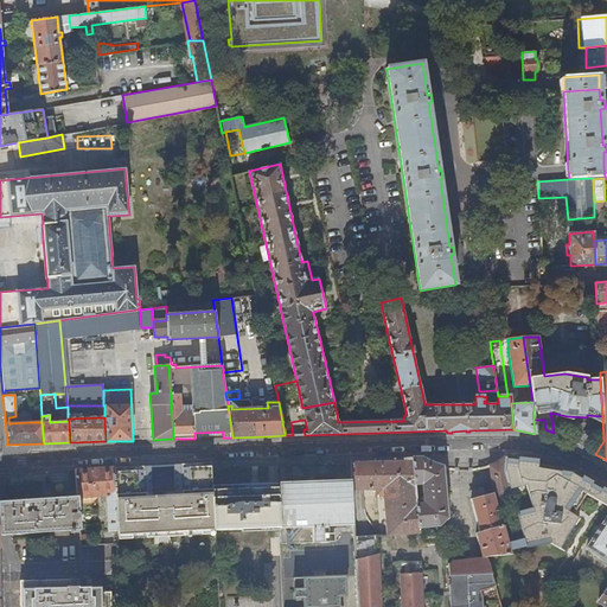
[(534,420),(535,434),(544,436),(545,429),(544,420),(534,420)]
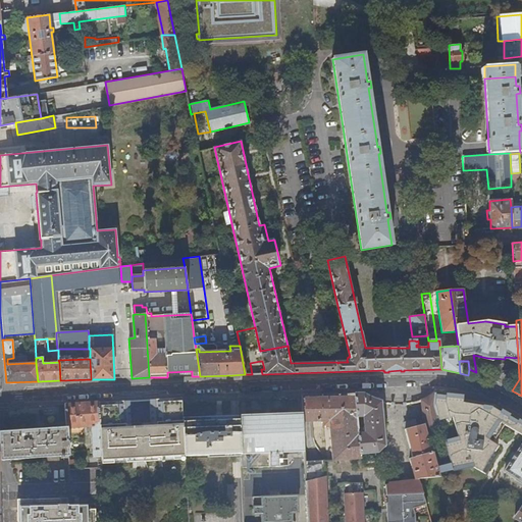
[(429,397),(421,401),(424,424),(405,430),(413,458),(410,459),(415,478),(418,478),(439,476),(438,475),(427,434),(441,431),(434,407),(435,393),(434,393),(429,397)]
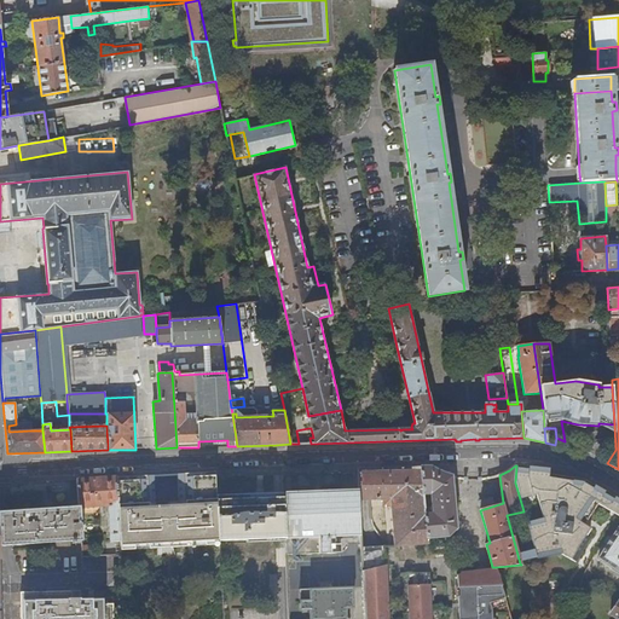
[(549,469),(516,466),(515,482),(524,512),(527,526),(536,553),(537,557),(560,553),(574,561),(590,538),(586,537),(591,530),(584,524),(597,503),(609,510),(615,498),(608,495),(585,481),(550,474),(549,469)]
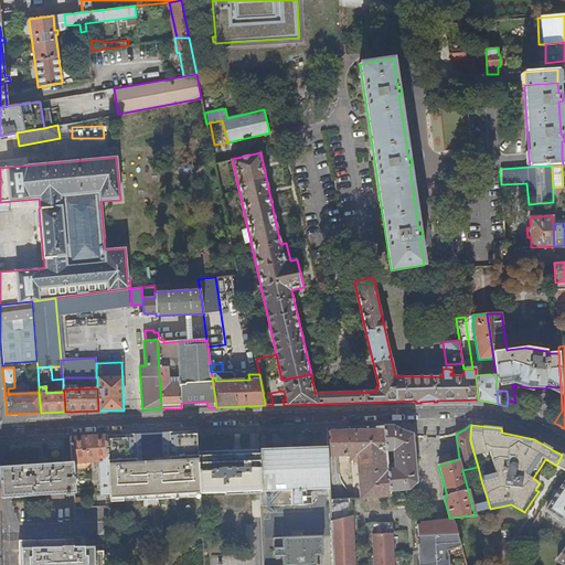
[(383,426),(327,428),(328,448),(329,457),(349,456),(350,464),(358,462),(359,492),(390,492),(387,469),(386,451),(383,426)]
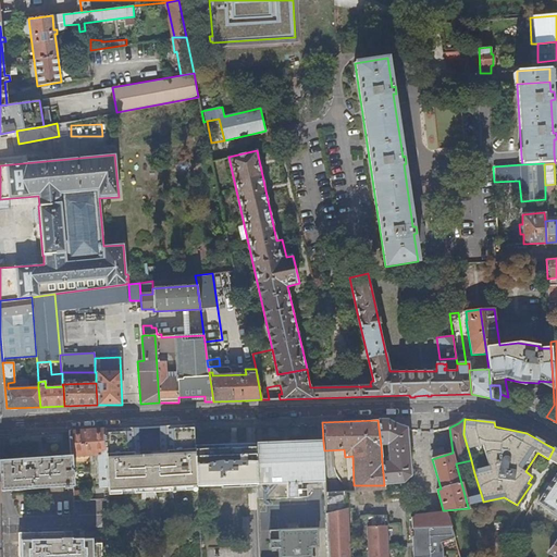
[(411,477),(407,429),(406,428),(395,424),(387,420),(378,420),(381,445),(387,445),(390,461),(382,462),(384,485),(404,483),(411,477)]
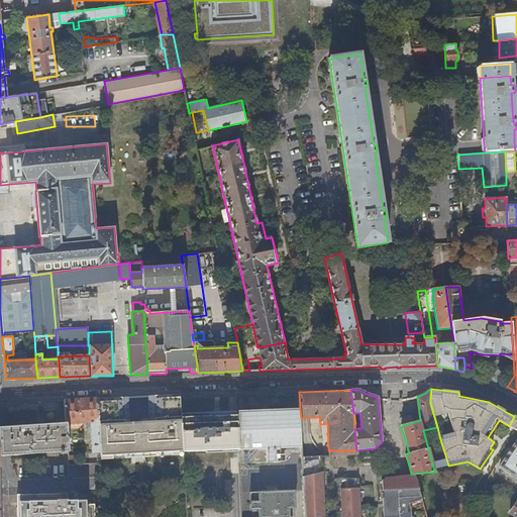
[(148,452),(183,451),(181,414),(180,395),(149,397),(150,423),(146,423),(147,432),(149,432),(149,437),(147,437),(148,452)]
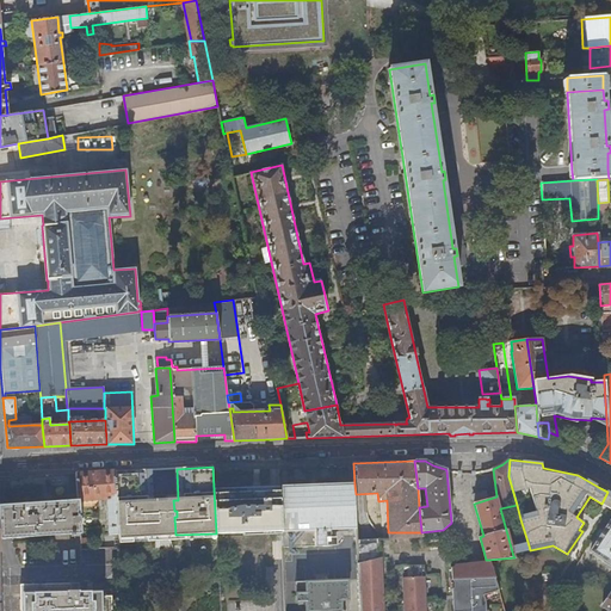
[(152,470),(115,471),(117,517),(118,535),(118,538),(160,536),(160,518),(156,518),(156,512),(159,512),(159,500),(154,501),(152,470)]
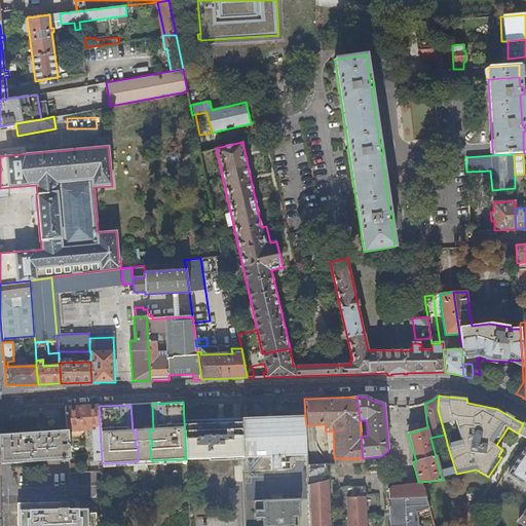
[(92,460),(102,460),(101,445),(99,406),(66,408),(68,431),(91,430),(92,460)]
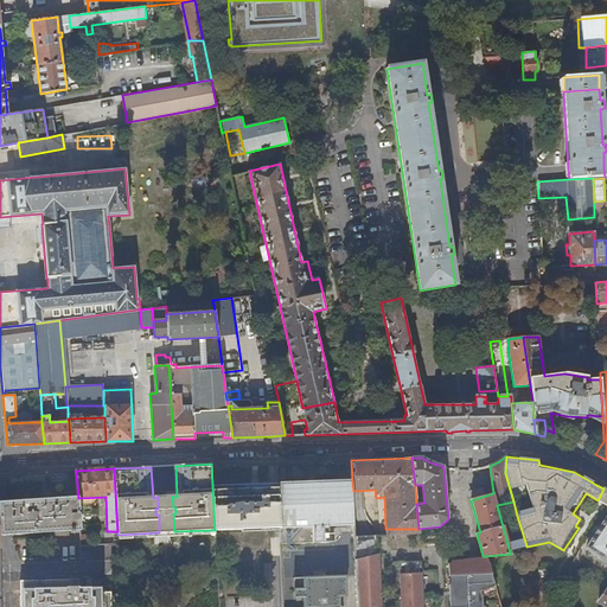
[(326,526),(355,525),(353,491),(352,481),(346,481),(278,484),(279,528),(280,544),(327,542),(326,526)]
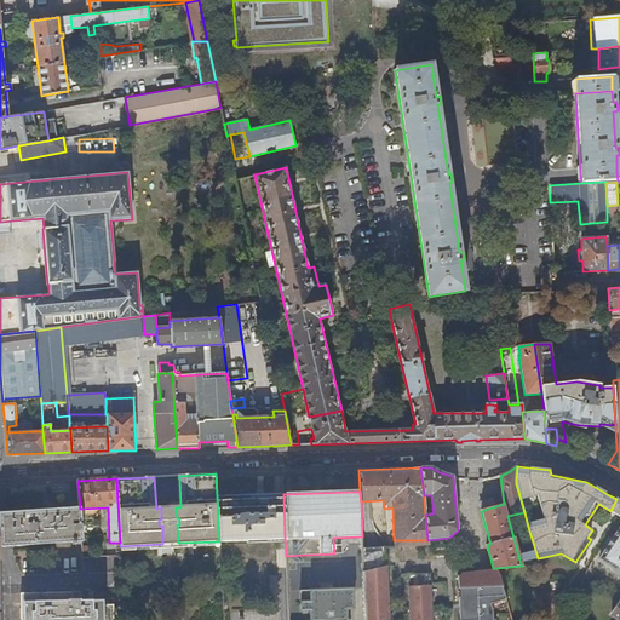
[(219,541),(285,539),(283,494),(217,497),(219,541)]
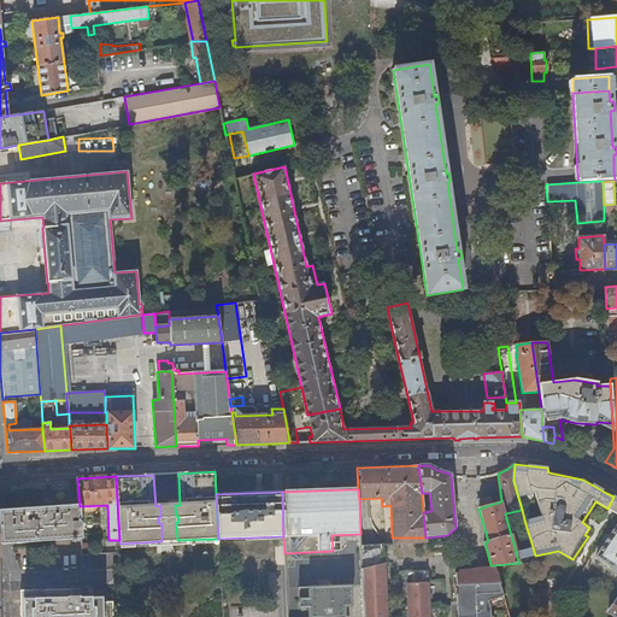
[(0,544),(71,539),(71,540),(76,540),(76,539),(81,539),(80,506),(0,511),(0,544)]
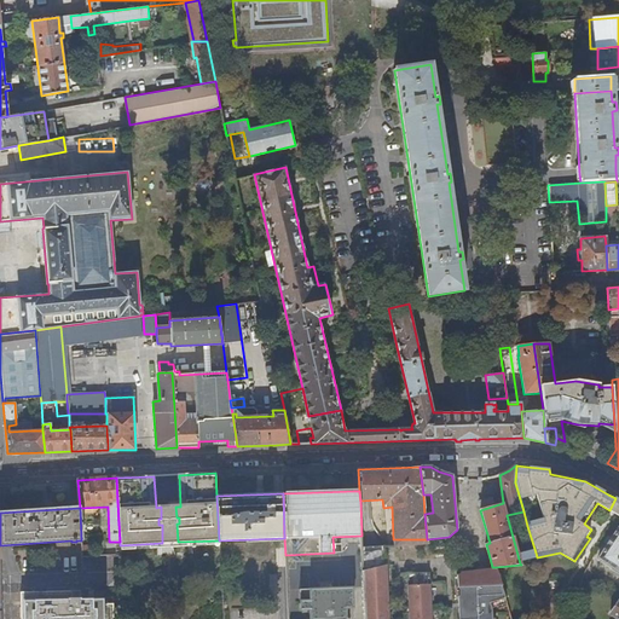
[(524,556),(536,553),(527,526),(519,530),(525,549),(521,550),(524,556)]
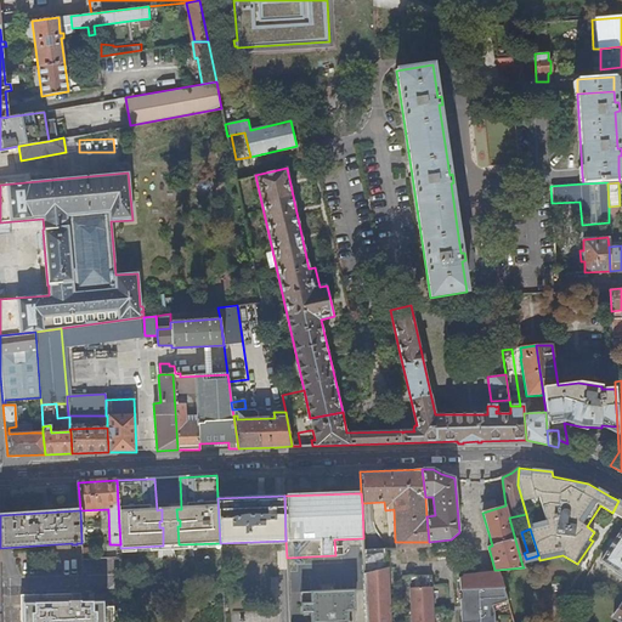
[(621,621),(621,529),(601,561),(621,574),(621,603),(614,616),(621,621)]
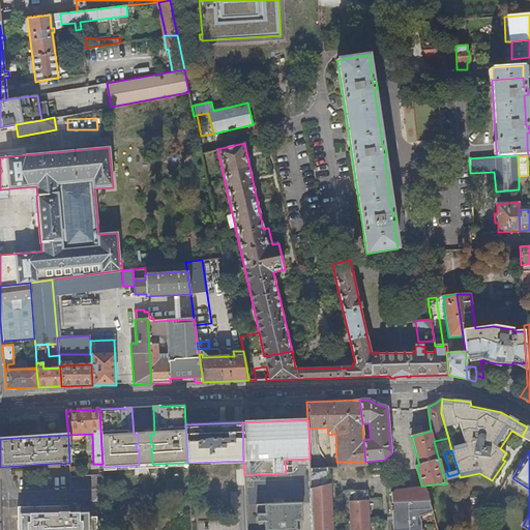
[(333,529),(330,483),(311,489),(313,529),(333,529)]
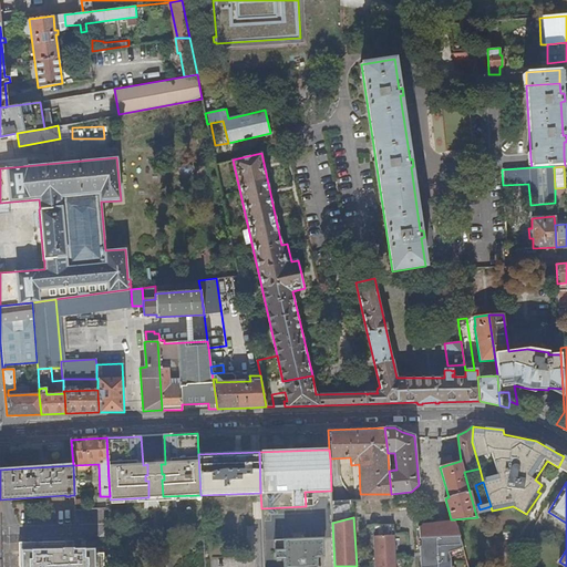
[(462,546),(454,519),(451,519),(421,524),(422,526),(419,526),(421,553),(423,553),(423,556),(421,557),(421,566),(451,566),(451,559),(447,550),(462,546)]
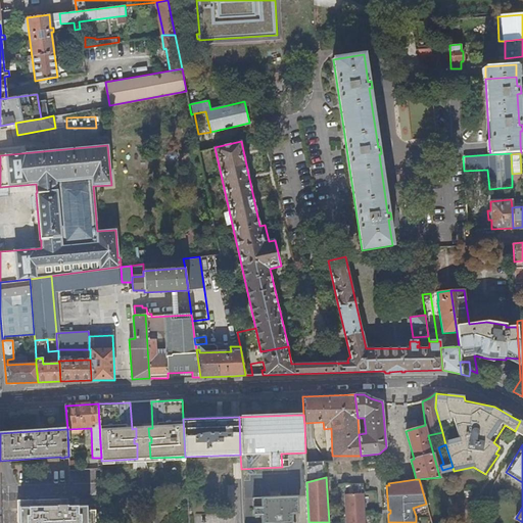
[(357,484),(345,485),(346,522),(367,522),(365,487),(358,487),(357,484)]
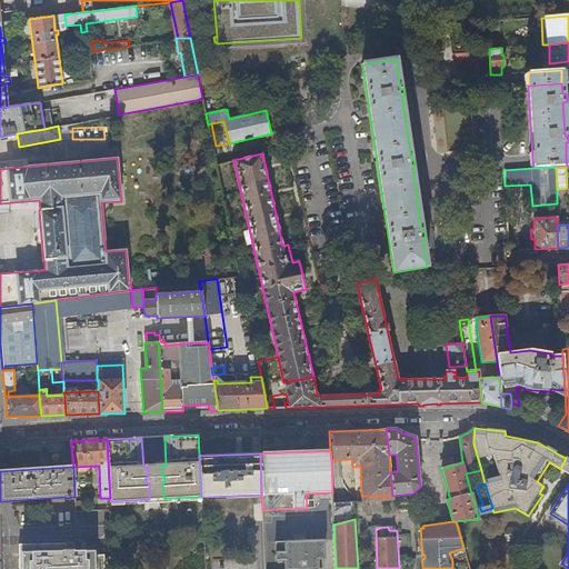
[(320,568),(321,567),(320,567),(320,565),(323,565),(323,559),(325,559),(323,540),(275,542),(276,561),(283,561),(283,568),(320,568)]
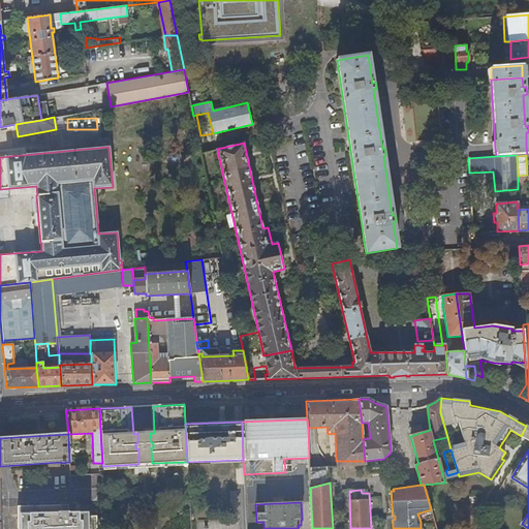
[(95,528),(95,510),(81,510),(74,511),(73,506),(34,507),(35,528),(95,528)]
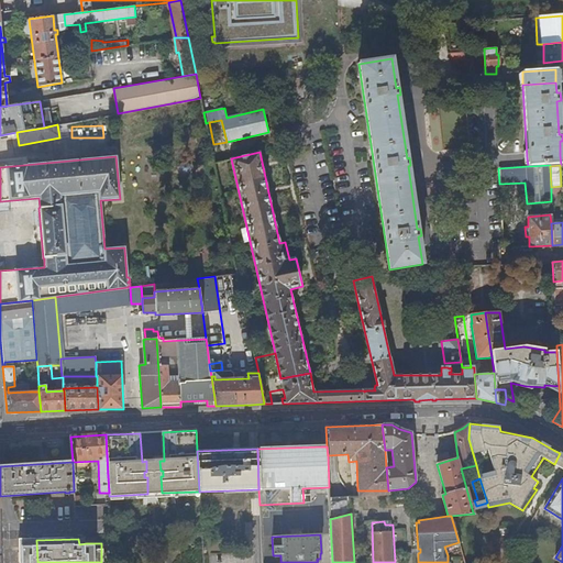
[(37,562),(36,540),(17,540),(18,562),(37,562)]
